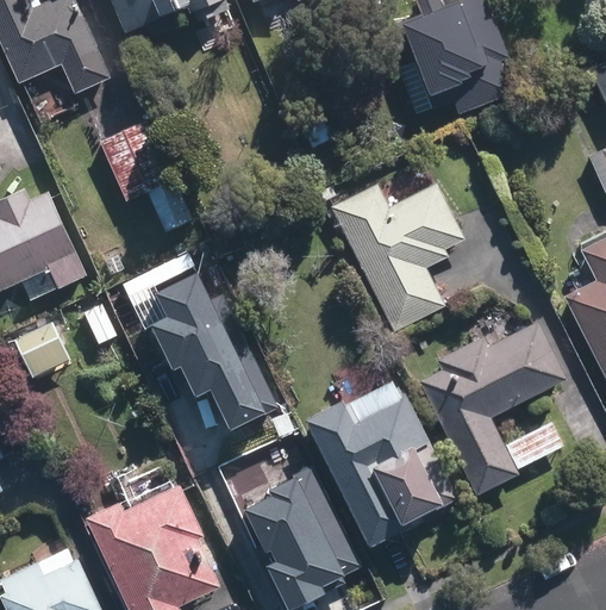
[(111,78),(74,0),(49,0),(32,8),(27,0),(0,0),(0,44),(18,83),(60,63),(74,94),(111,78)]
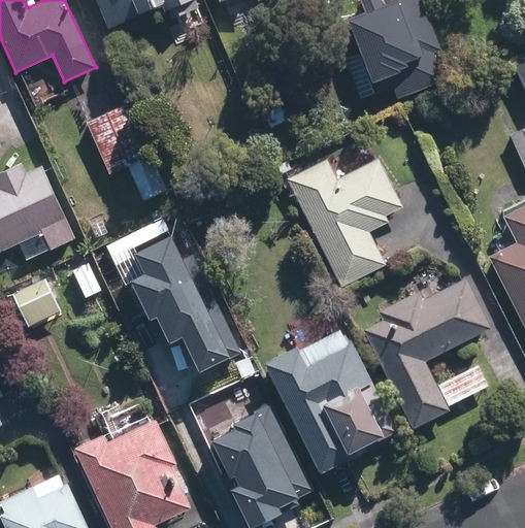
[(96,0),(108,29),(162,6),(165,12),(169,10),(173,19),(200,8),(196,0),(96,0)]
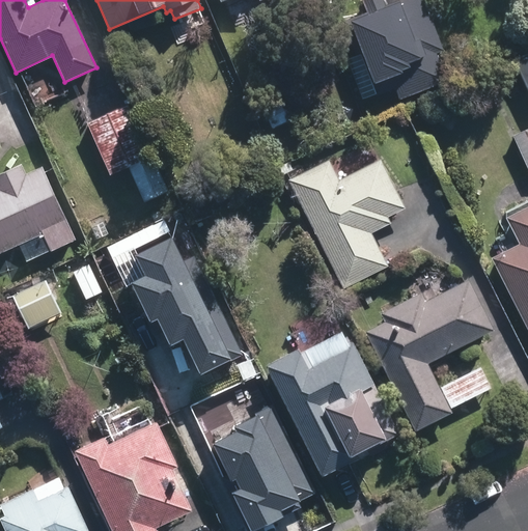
[(406,0),(343,0),(333,4),(350,45),(414,19),(406,0)]
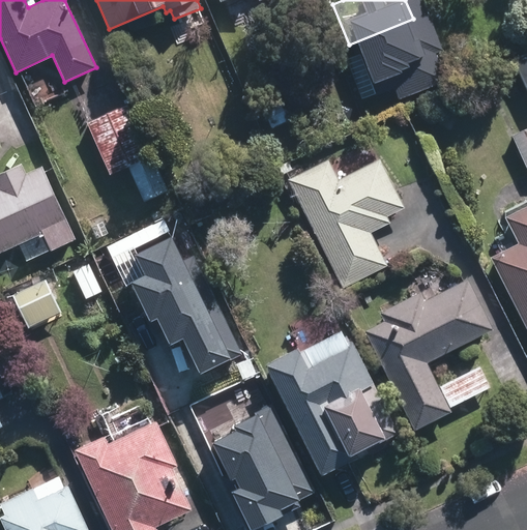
[(526,54),(516,59),(526,82),(526,54)]
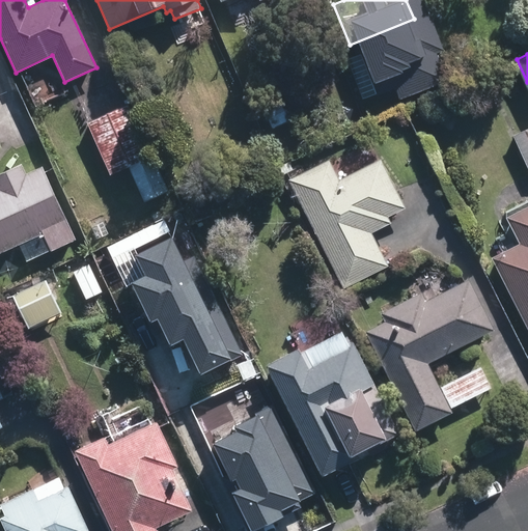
[(290,121),(280,96),(264,104),(273,129),(290,121)]
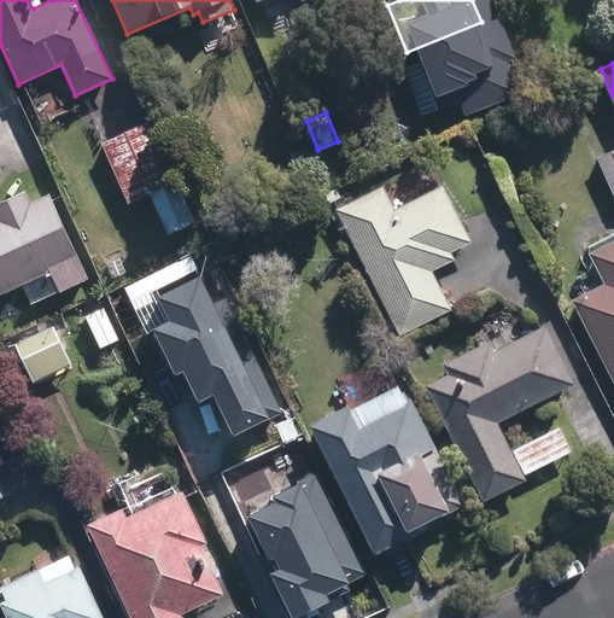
[(150,121),(101,143),(124,193),(128,200),(147,192),(168,233),(196,221),(150,121)]
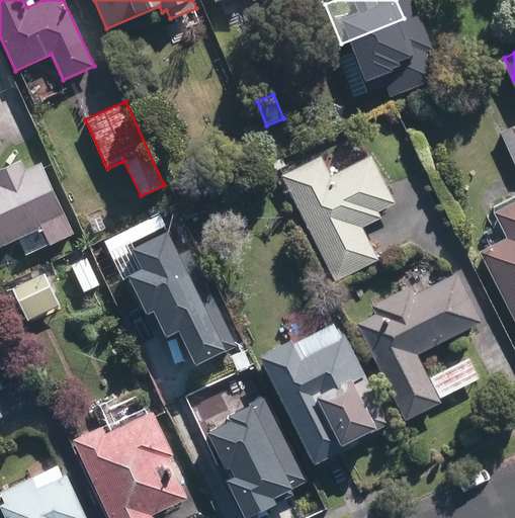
[(514,125),(502,132),(514,159),(514,125)]
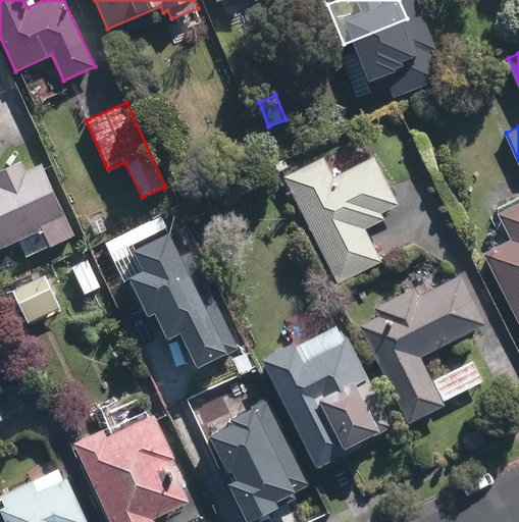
[(322,156),(282,176),(338,284),(381,262),(364,228),(383,218),(381,212),(398,205),(373,157),(333,177),(322,156)]
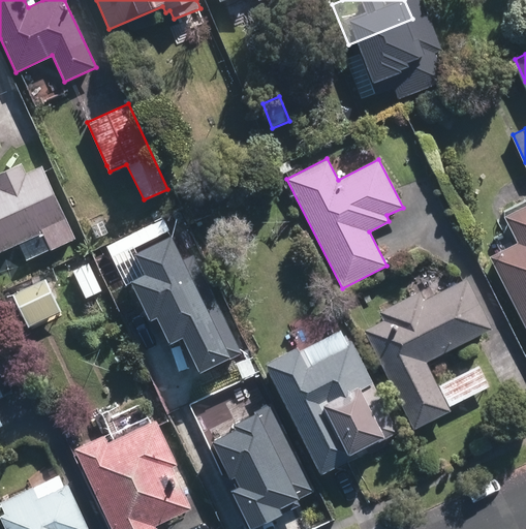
[(0,250),(41,232),(50,250),(76,238),(43,165),(26,173),(22,163),(0,173),(0,250)]
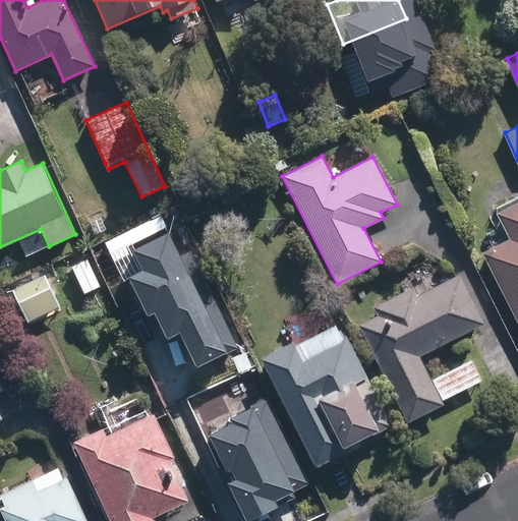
[(517,201),(496,214),(509,238),(480,252),(517,324),(517,201)]
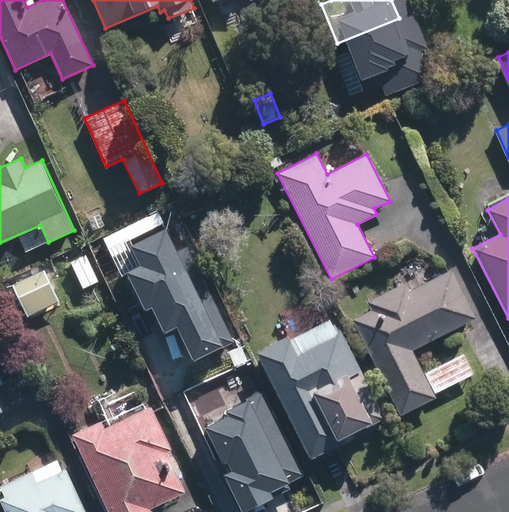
[(90,252),(70,261),(82,287),(102,278),(90,252)]
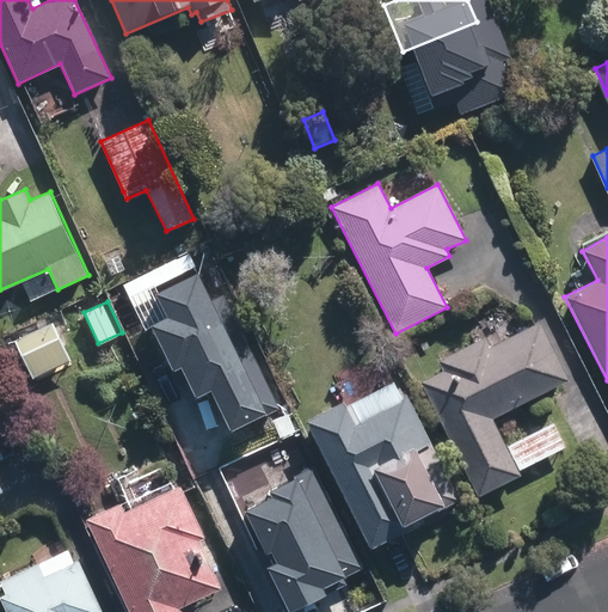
[(53,322),(13,340),(31,378),(69,361),(53,322)]
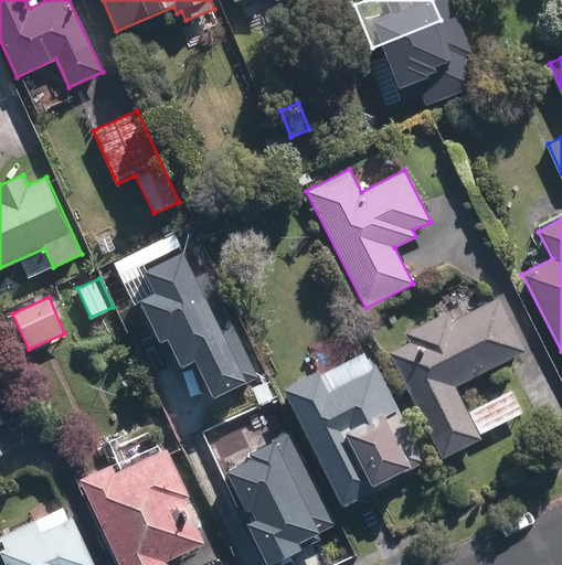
[(497,297),(454,319),(449,310),(404,333),(409,342),(388,352),(442,459),(481,439),(454,385),(523,351),(497,297)]
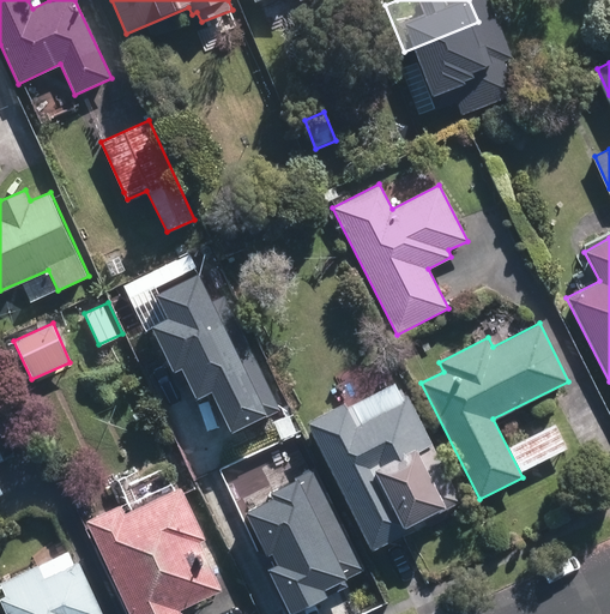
[(188,413),(173,420),(237,560),(279,541),(246,471),(257,465),(267,488),(307,469),(265,378),(264,377),(252,351),(176,387),(188,413)]
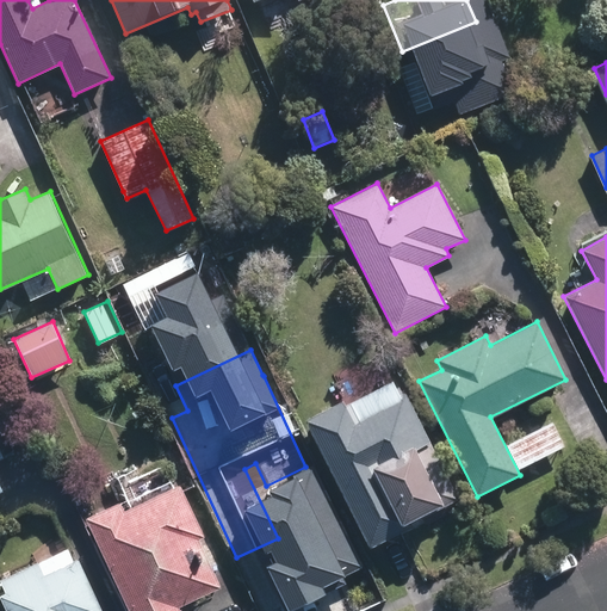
[(432,446),(404,392),(357,415),(347,399),(304,420),(367,549),(412,528),(384,470),(432,446)]
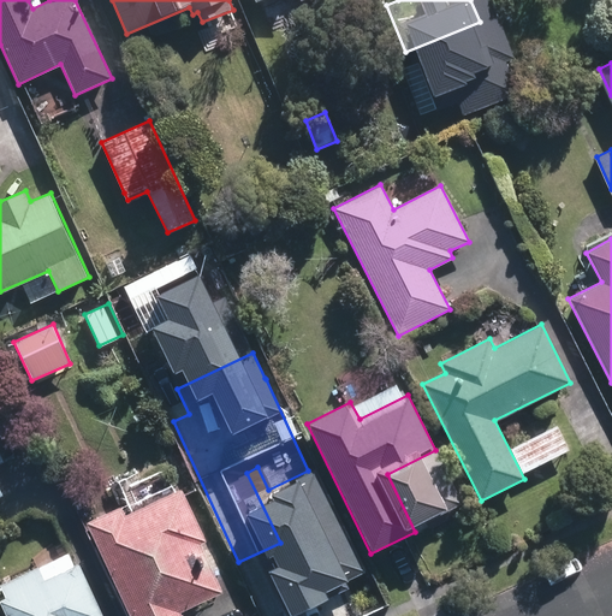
[(558,425),(511,448),(524,472),(569,449),(558,425)]
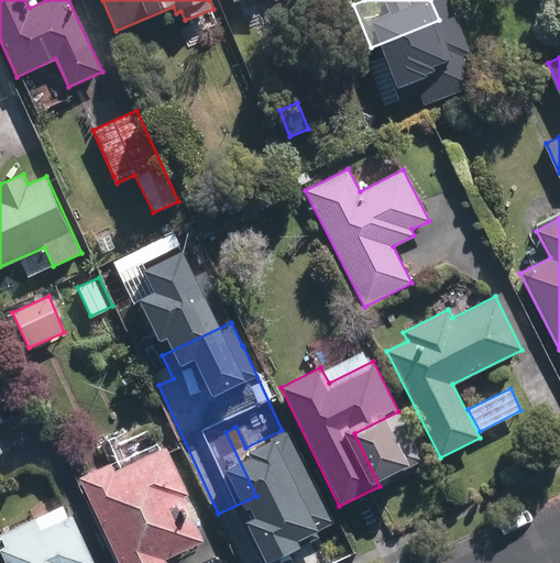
[(79,476),(120,562),(167,562),(165,558),(204,540),(184,495),(188,493),(167,446),(116,471),(111,462),(79,476)]
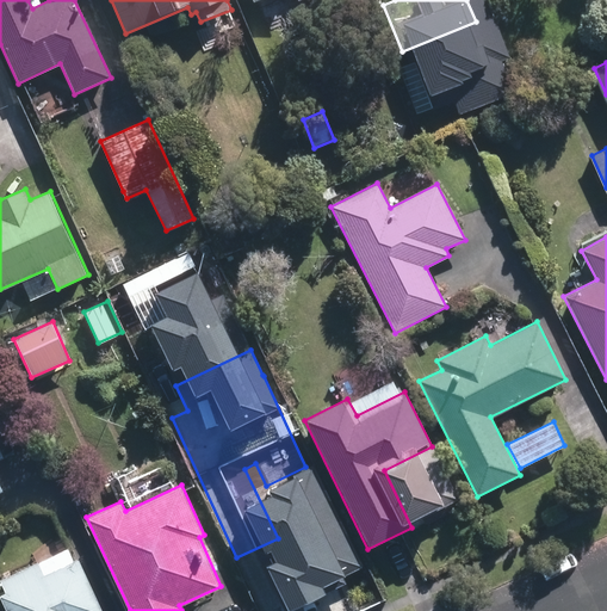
[(101,610),(78,560),(44,574),(39,562),(0,580),(0,584),(5,593),(0,594),(0,600),(5,610),(101,610)]
